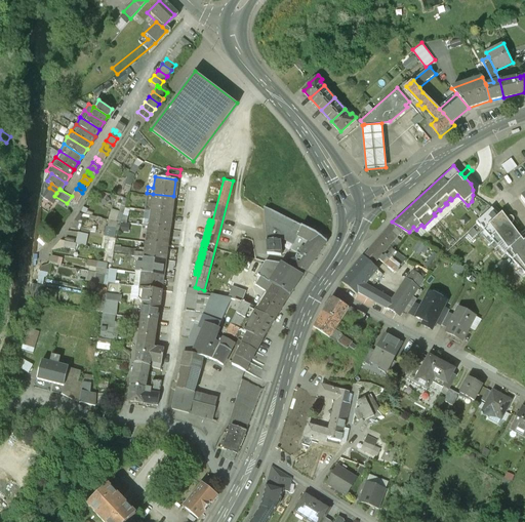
[(173,196),(153,194),(150,208),(171,211),(173,196)]
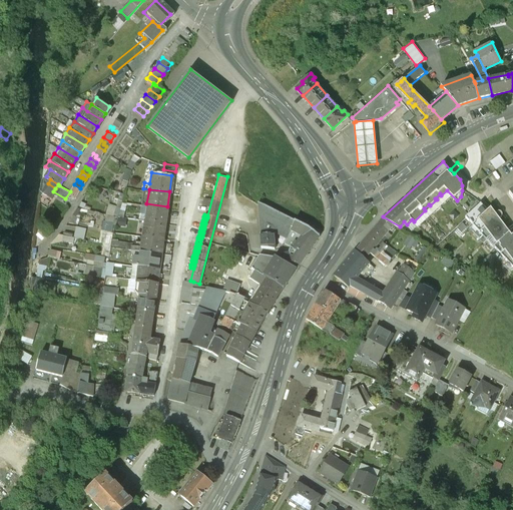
[(103,239),(101,250),(108,252),(116,211),(117,212),(119,201),(108,199),(100,238),(103,239)]
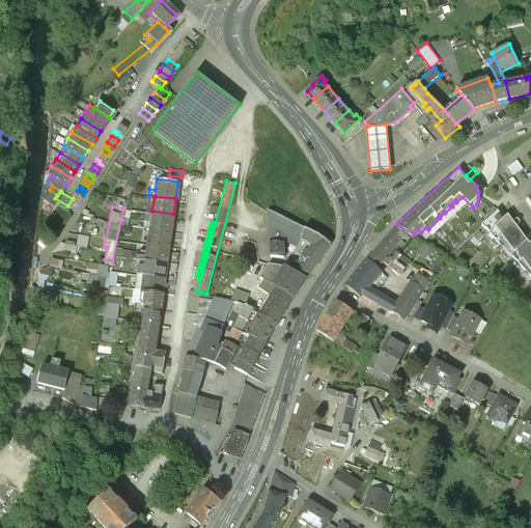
[(511,220),(507,214),(504,217),(497,209),(495,211),(492,209),(485,215),(487,218),(481,223),(485,227),(485,226),(488,230),(499,242),(500,241),(504,245),(502,246),(510,254),(511,254),(526,269),(529,272),(528,272),(530,275),(530,276),(530,277),(530,276),(530,241),(529,243),(515,225),(519,223),(520,221),(520,220),(519,219),(518,218),(515,218),(514,218),(511,220)]
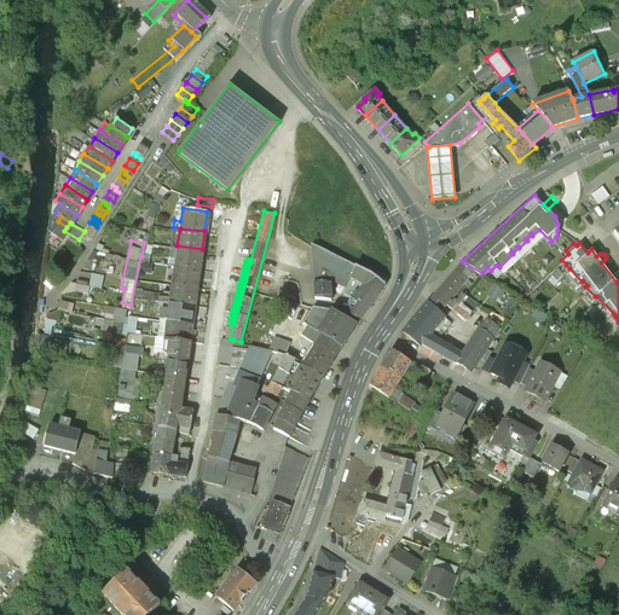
[(371,273),(311,244),(314,297),(331,299),(330,279),(346,286),(342,293),(351,296),(348,307),(343,306),(334,308),(333,309),(342,317),(357,324),(385,284),(371,273)]
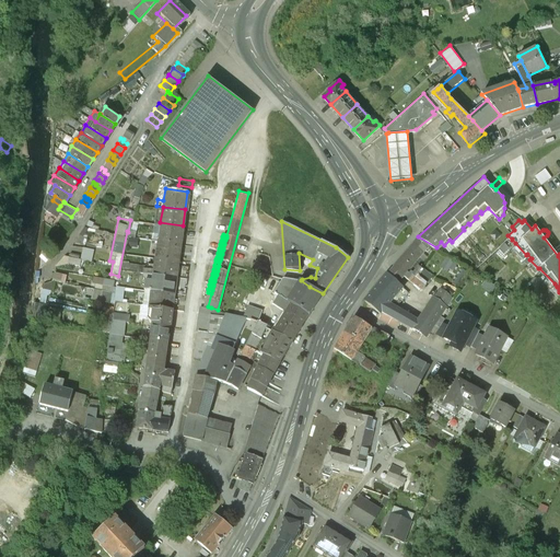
[(183,225),(160,222),(158,239),(181,242),(183,225)]
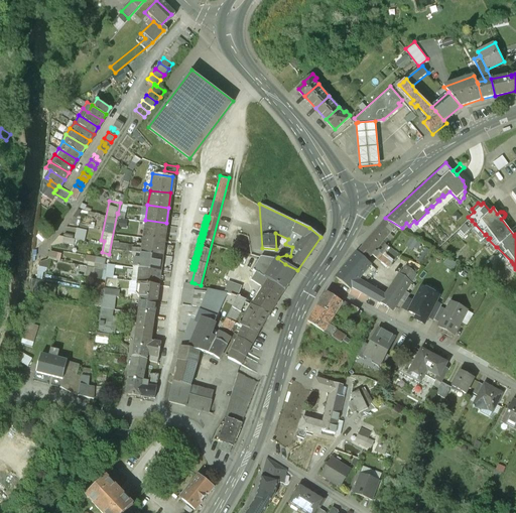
[(121,215),(119,223),(127,225),(129,217),(121,215)]
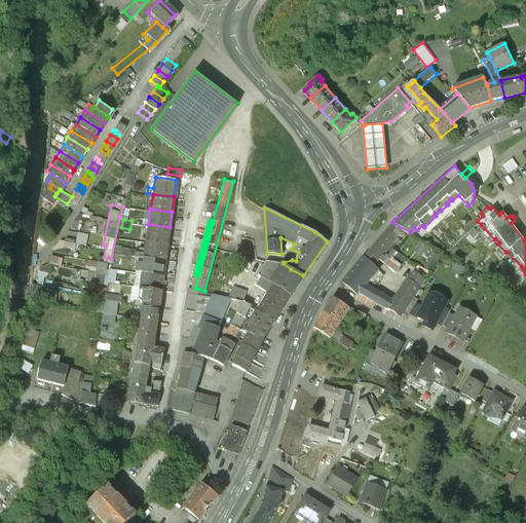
[(392,223),(364,256),(374,265),(389,246),(395,250),(399,246),(393,241),(403,229),(392,223)]
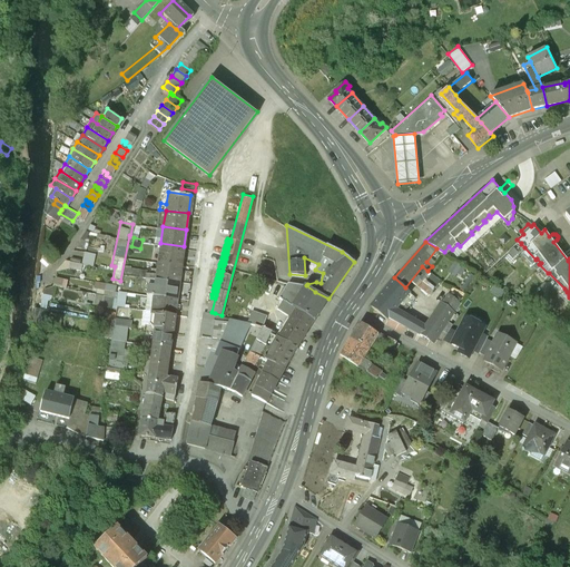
[(184,246),(160,243),(158,260),(182,263),(184,246)]
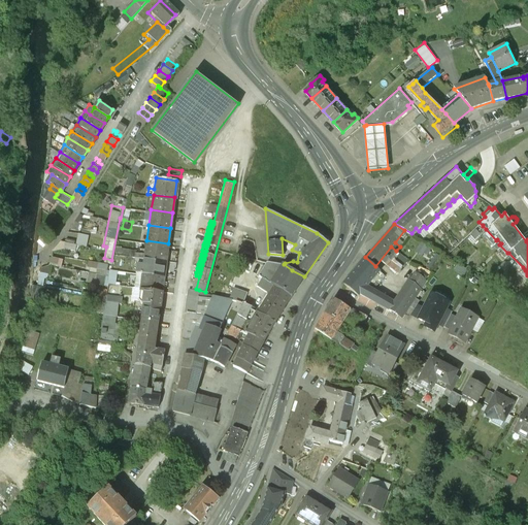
[(77,240),(89,241),(90,227),(79,226),(77,240)]
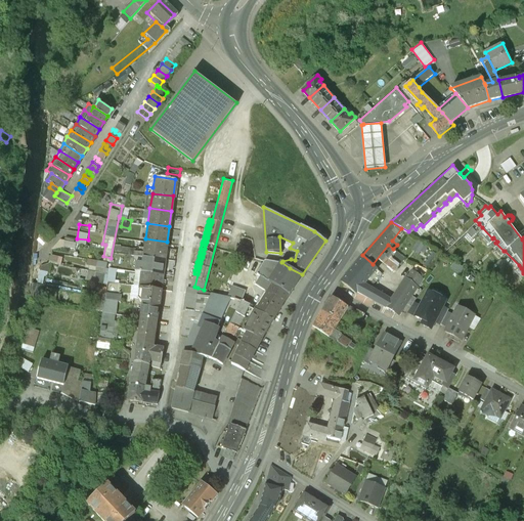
[(415,246),(421,250),(426,241),(420,237),(415,246)]
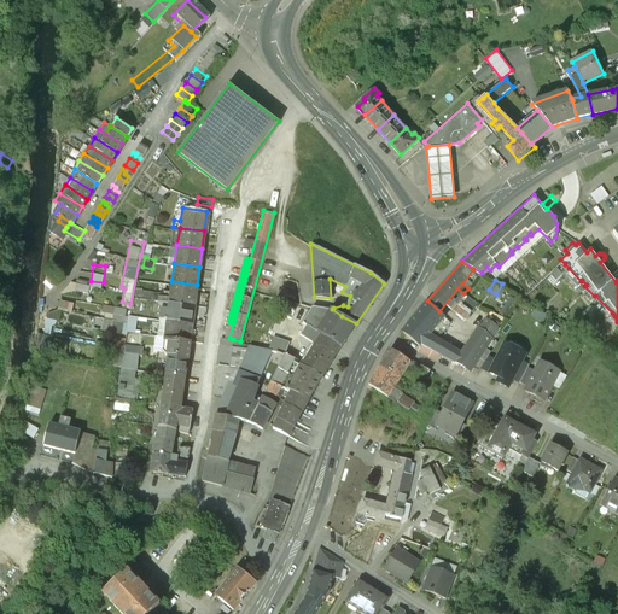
[(88,284),(75,281),(74,288),(87,291),(88,284)]
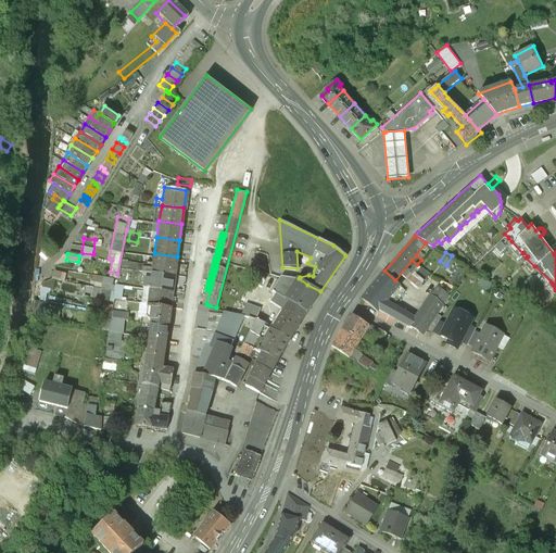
[(177,256),(154,253),(152,271),(175,273),(177,256)]
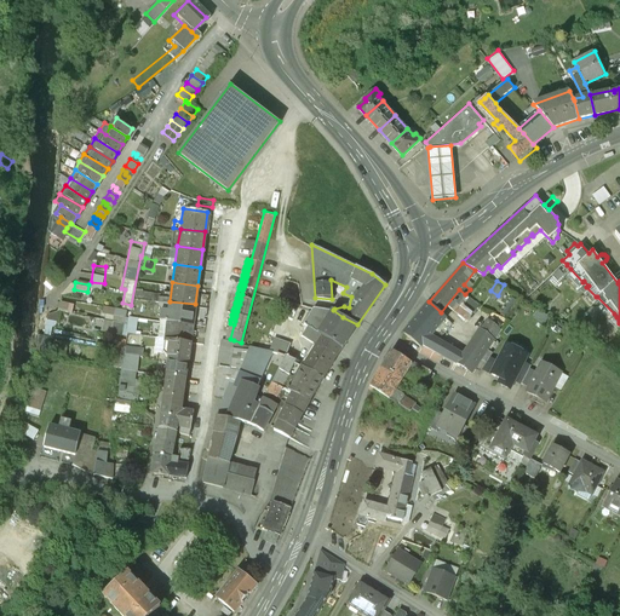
[(59,305),(70,309),(73,299),(62,295),(59,305)]
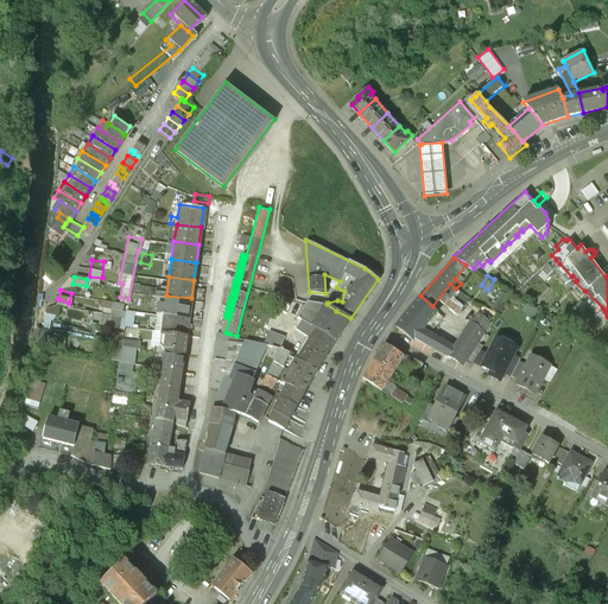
[(461,305),(451,297),(453,296),(450,293),(443,302),(457,313),(462,309),(460,306),(461,305)]
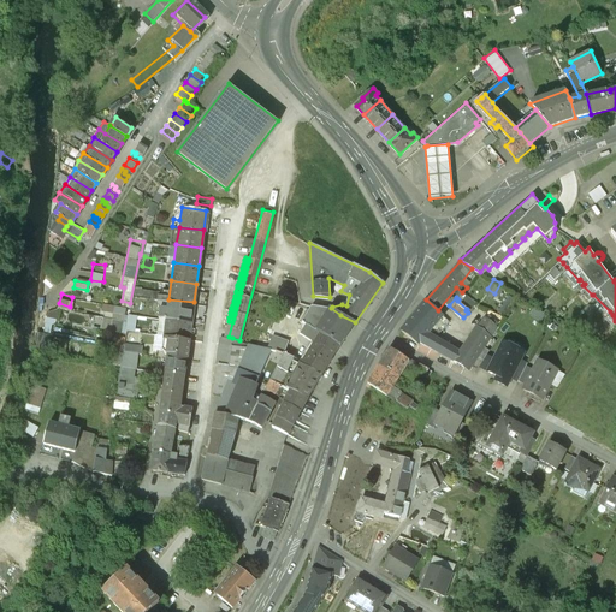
[(194,302),(169,299),(167,307),(160,306),(159,316),(191,320),(194,302)]
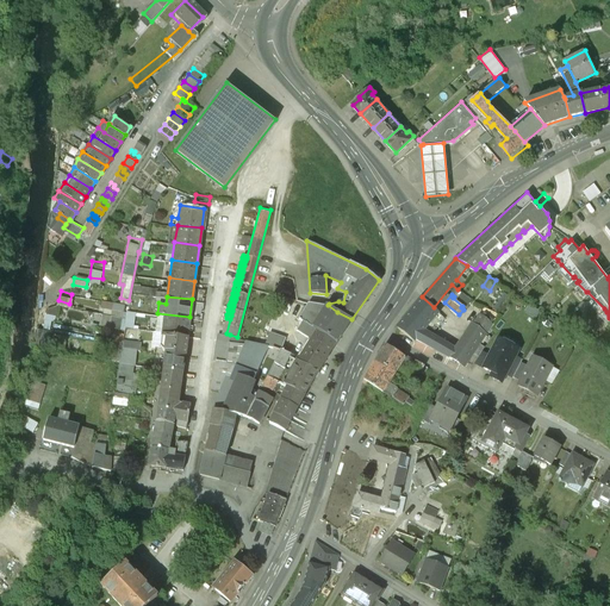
[(455,347),(423,329),(427,323),(433,329),(444,316),(439,311),(434,307),(422,297),(397,326),(415,341),(416,338),(456,360),(456,361),(458,362),(459,361),(465,364),(475,347),(462,337),(455,347)]
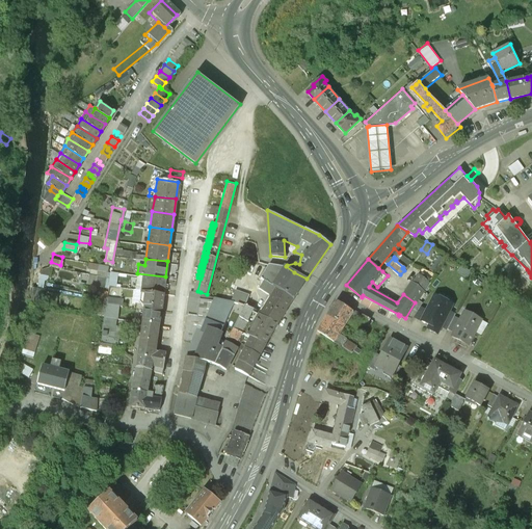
[(40,284),(45,284),(45,275),(50,275),(50,264),(40,264),(40,284)]
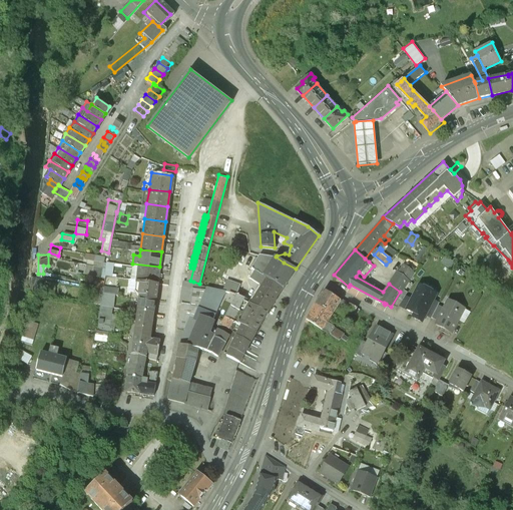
[(284,264),(268,260),(268,257),(263,256),(260,255),(251,267),(268,278),(283,288),(295,269),(284,264)]
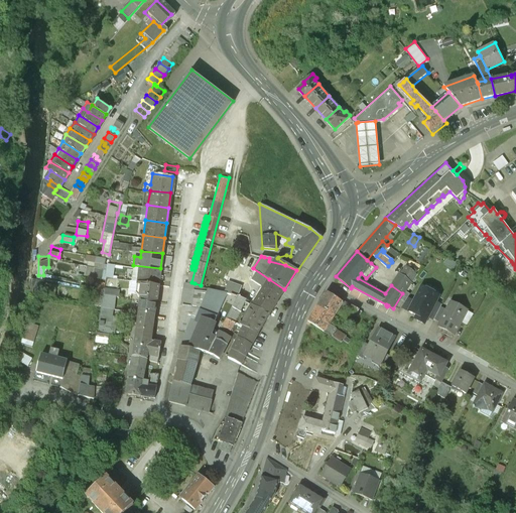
[(108,259),(107,274),(115,275),(116,260),(108,259)]
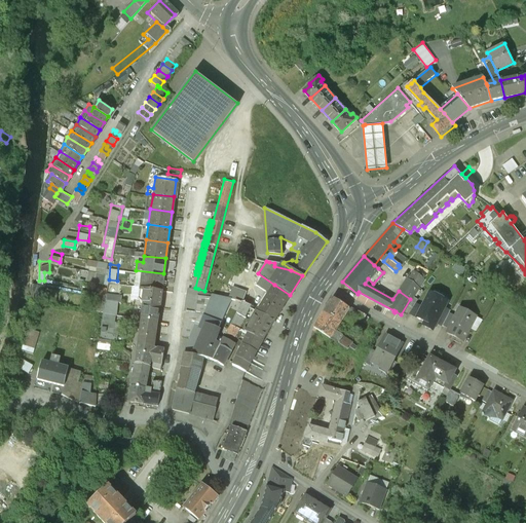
[(425,277),(414,269),(407,278),(419,287),(425,277)]
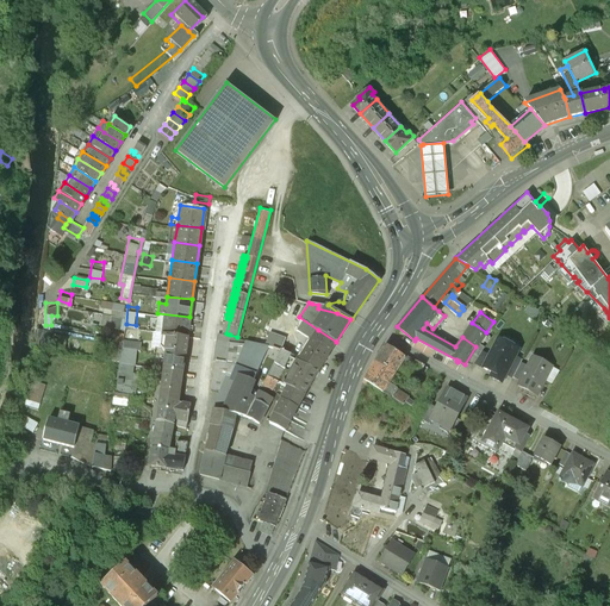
[(122,316),(112,313),(110,325),(119,326),(122,316)]
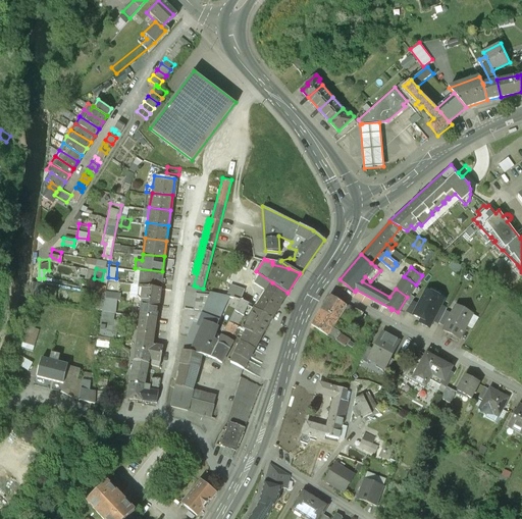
[(162,271),(135,268),(133,282),(160,287),(162,271)]
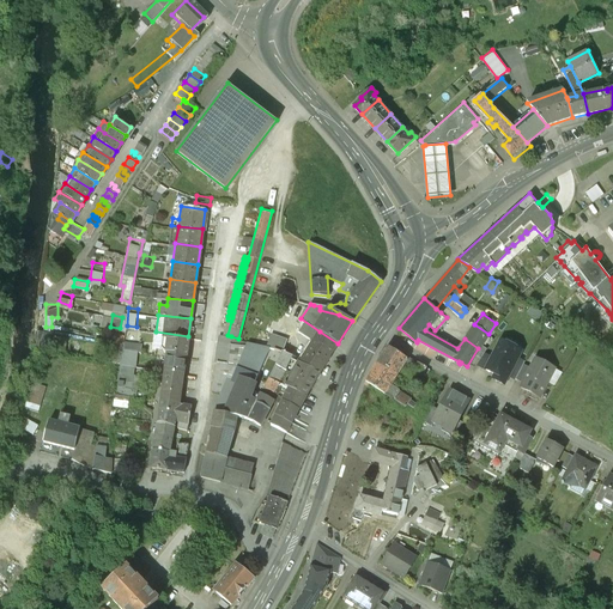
[(260,326),(248,322),(243,338),(255,341),(260,326)]
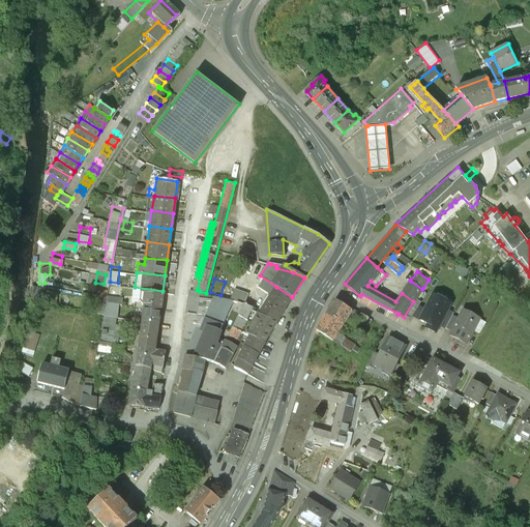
[(422,289),(410,281),(402,293),(413,301),(420,291),(422,289)]
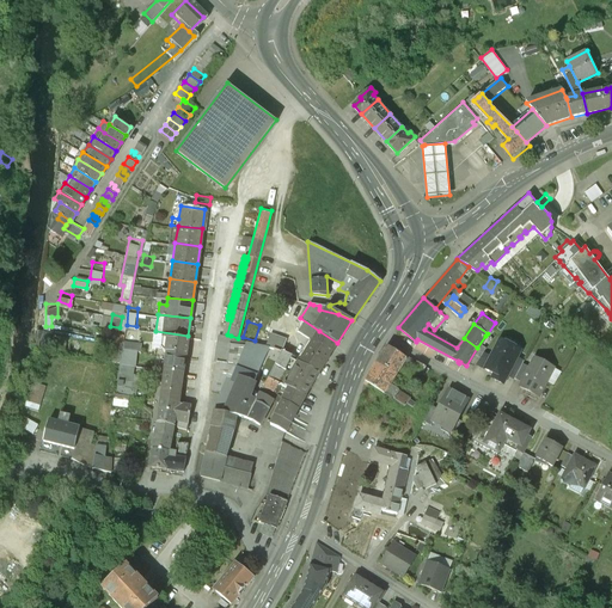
[(51,330),(37,327),(36,343),(49,347),(51,330)]
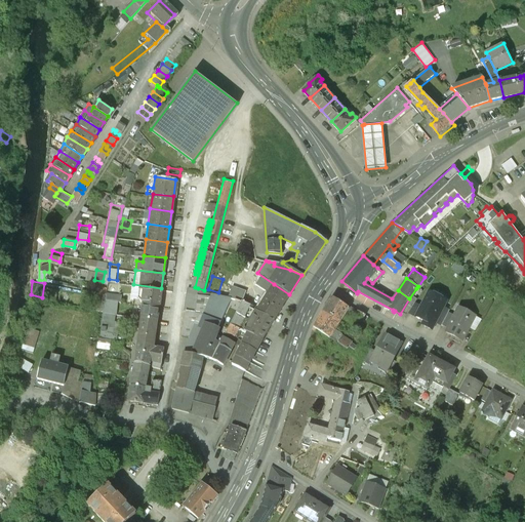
[(133,284),(132,284),(131,296),(137,297),(143,303),(159,305),(161,288),(133,284)]
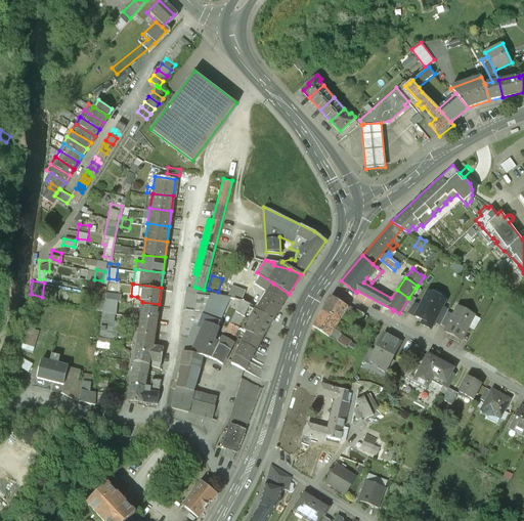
[(256,309),(256,310),(272,318),(289,294),(273,284),(258,306),(256,309)]
